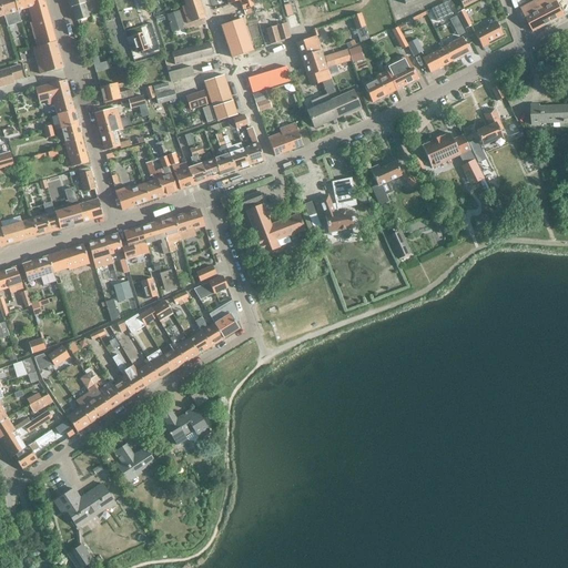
[(0,0),(0,3),(4,17),(7,28),(21,23),(18,12),(12,0),(0,0)]
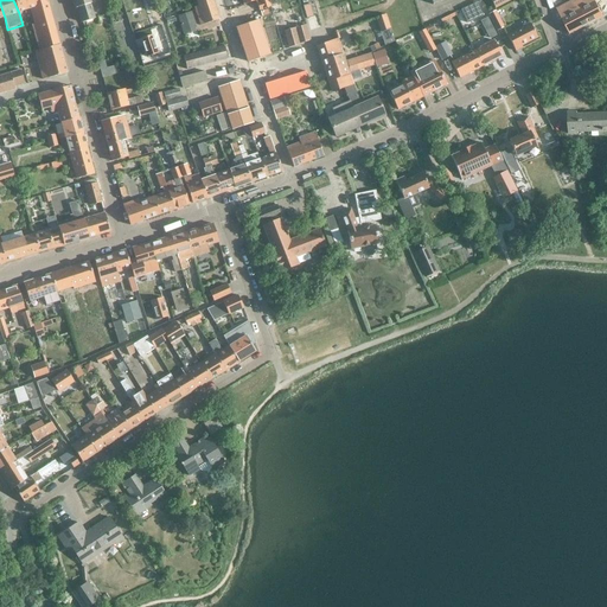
[(39,13),(34,0),(13,0),(19,13),(31,10),(33,18),(36,17),(36,14),(39,13)]
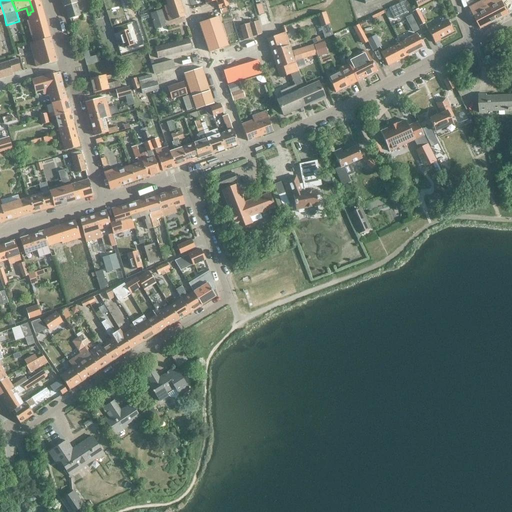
[(28,21),(32,37),(34,42),(30,44),(37,67),(57,61),(39,0),(29,0),(33,11),(30,12),(30,14),(32,20),(28,21)]
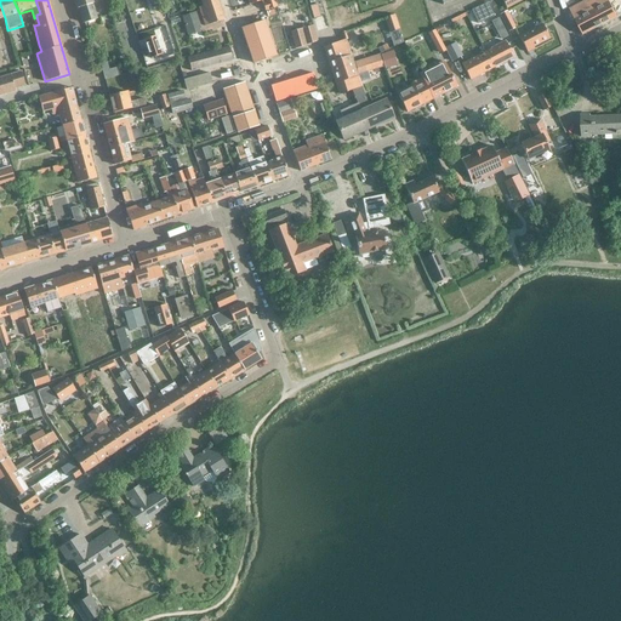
[(75,0),(78,6),(78,7),(79,7),(84,23),(97,18),(92,4),(93,3),(91,0),(75,0)]
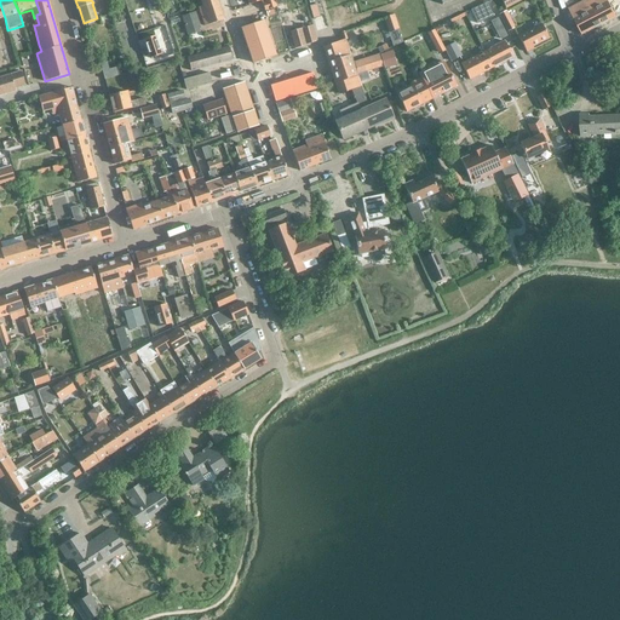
[(205,27),(224,19),(217,0),(200,0),(202,6),(199,7),(205,27)]
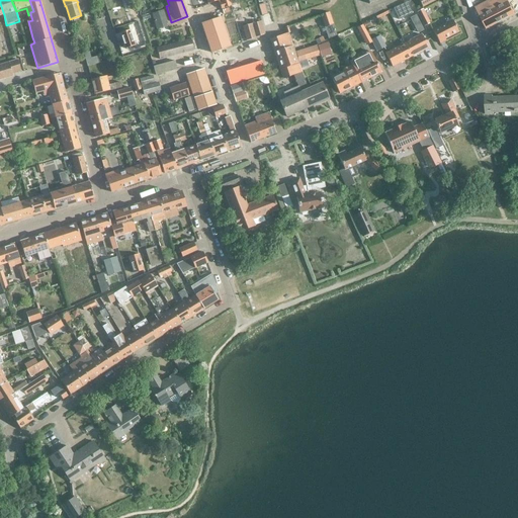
[(231,6),(229,0),(221,0),(222,2),(220,3),(222,9),(231,6)]
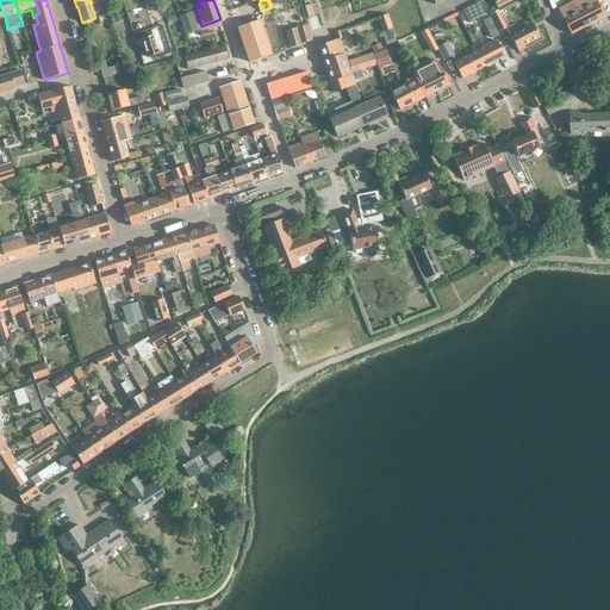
[(572,35),(607,17),(597,0),(587,0),(590,4),(583,7),(582,5),(562,16),(572,35)]
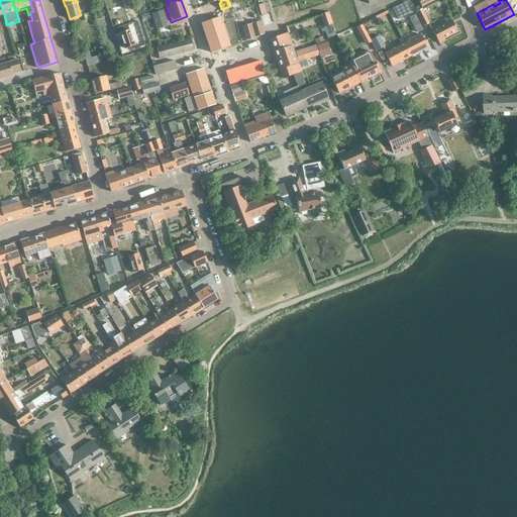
[(412,14),(406,2),(393,9),(398,20),(412,14)]
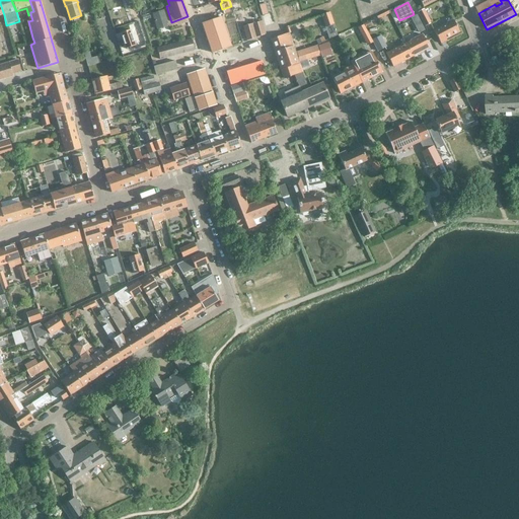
[(157,28),(167,25),(163,11),(152,14),(157,28)]
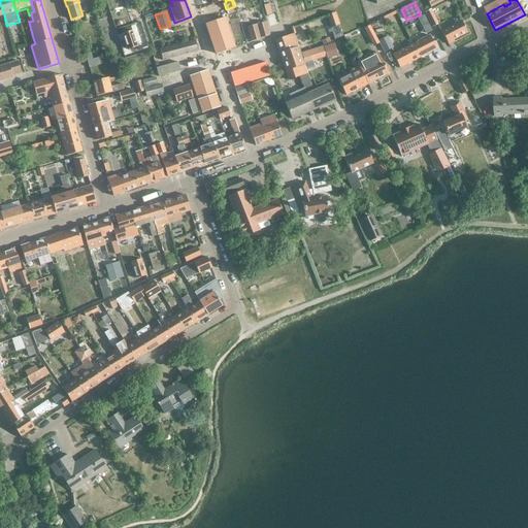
[(434,31),(425,14),(420,18),(428,34),(434,31)]
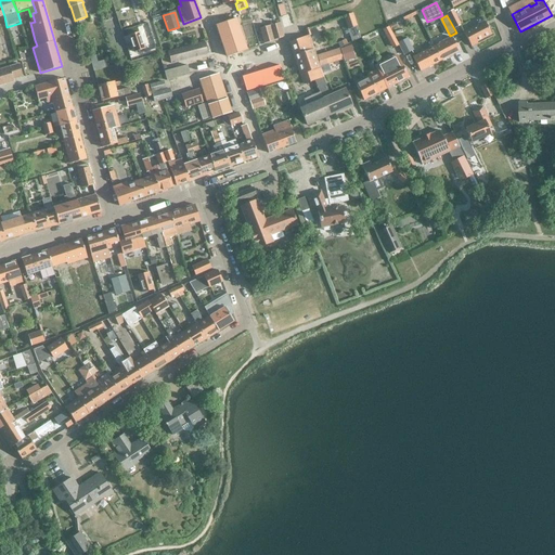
[(226,56),(246,50),(236,20),(216,26),(226,56)]
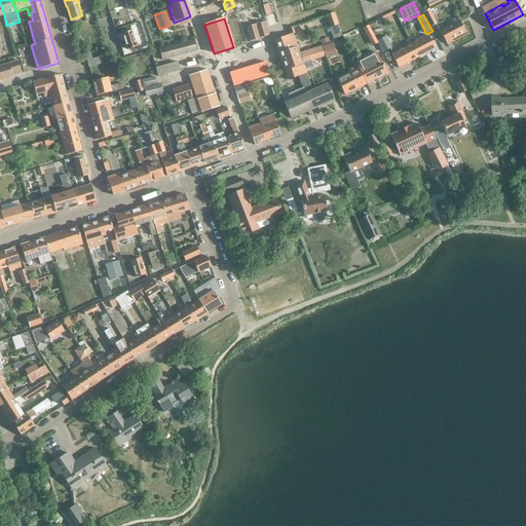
[(451,40),(465,33),(459,21),(439,31),(446,44),(452,41),(451,40)]
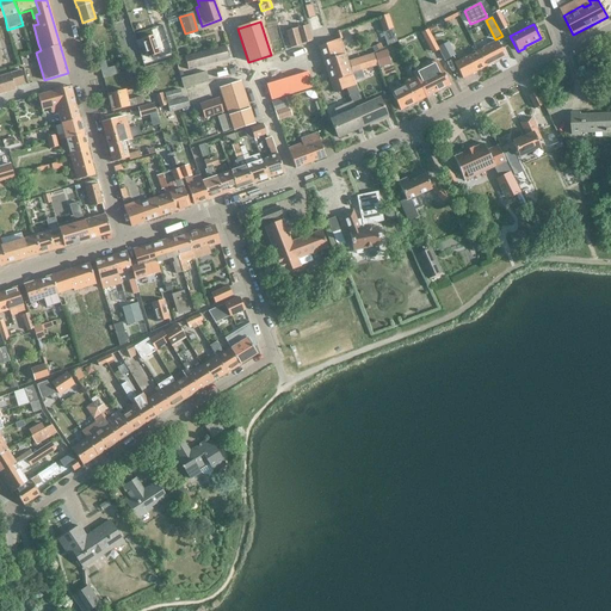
[(287,32),(290,49),(313,43),(308,26),(287,32)]
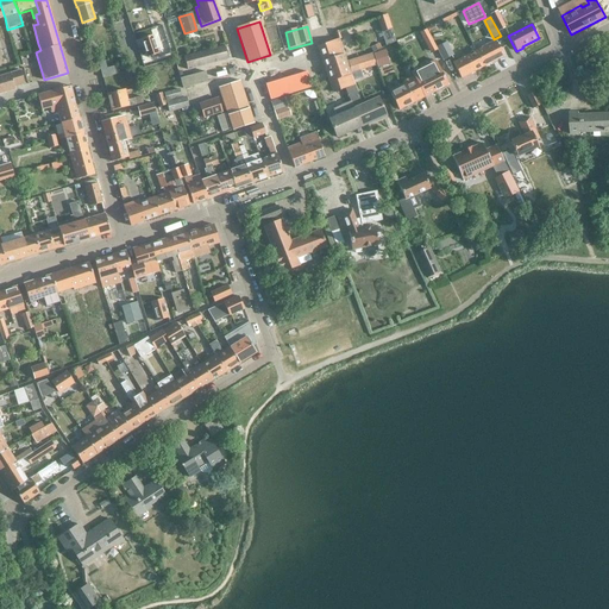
[(142,38),(146,57),(158,54),(152,35),(142,38)]
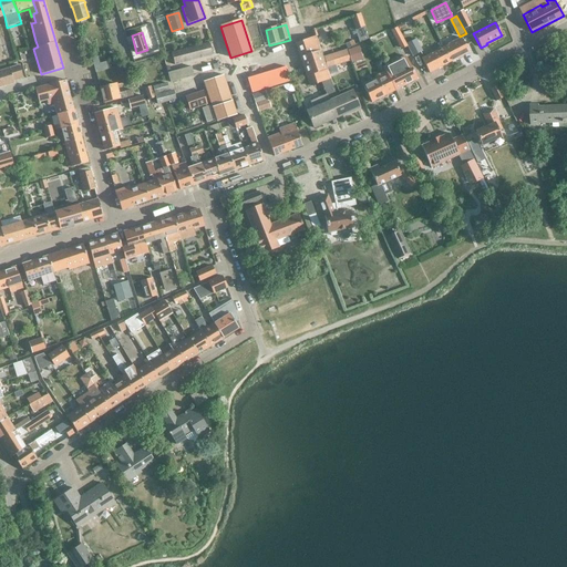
[(297,43),(296,43),(307,75),(310,85),(320,82),(329,79),(326,69),(350,61),(347,50),(322,58),(315,37),(297,43)]
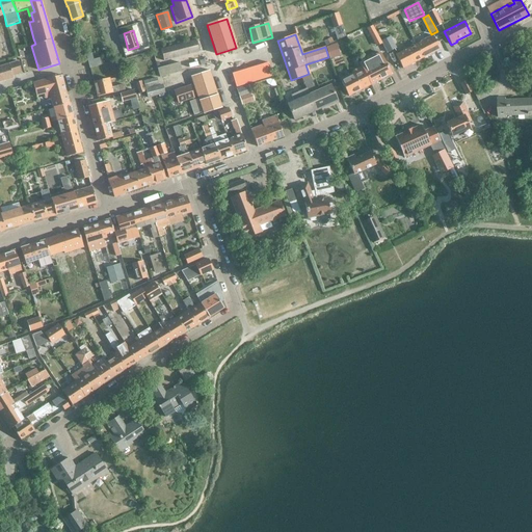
[(416,45),(422,57),(440,49),(432,35),(420,42),(420,43),(416,45)]
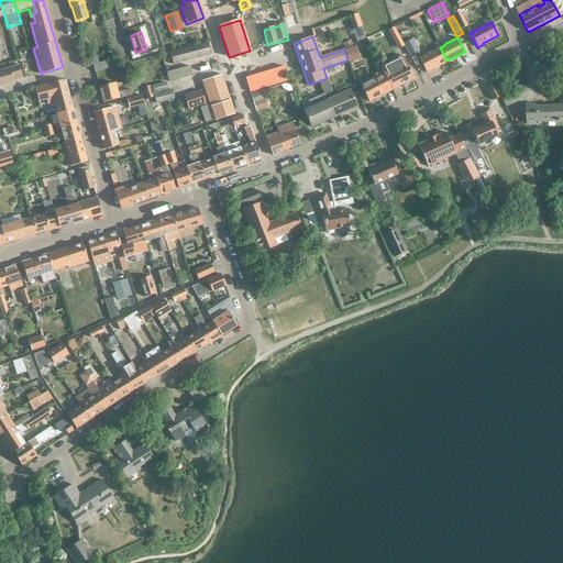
[(412,40),(404,44),(408,53),(410,56),(419,52),(412,40)]
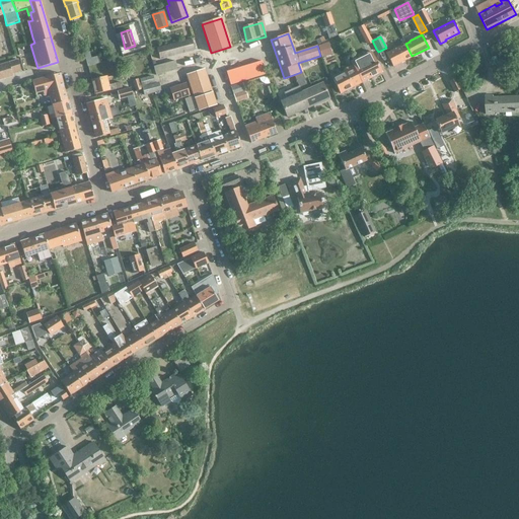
[(159,60),(194,50),(191,39),(156,48),(159,60)]
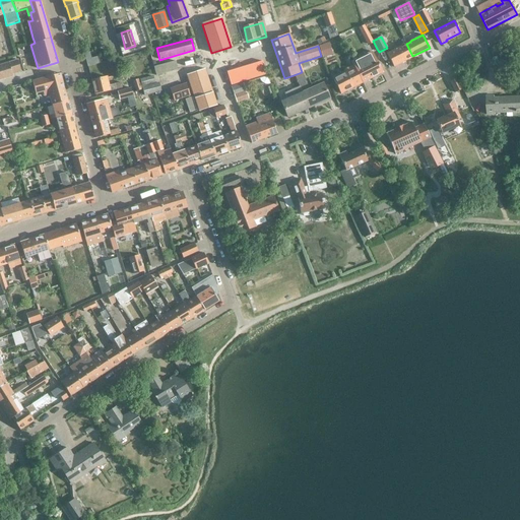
[(412,56),(406,44),(406,43),(386,53),(393,66),(412,56)]
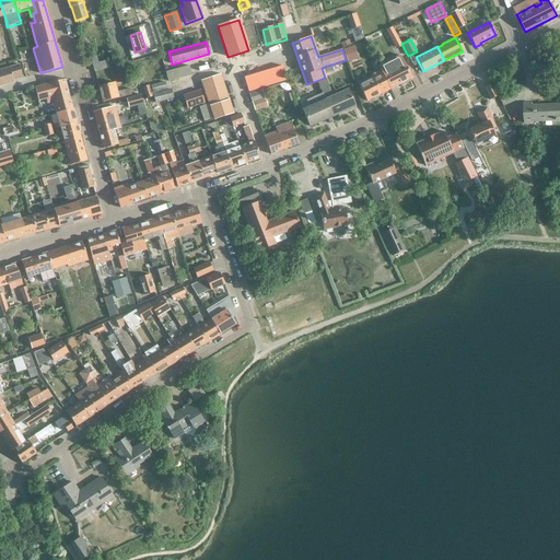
[(400,56),(378,67),(381,70),(389,89),(389,90),(411,78),(400,56)]
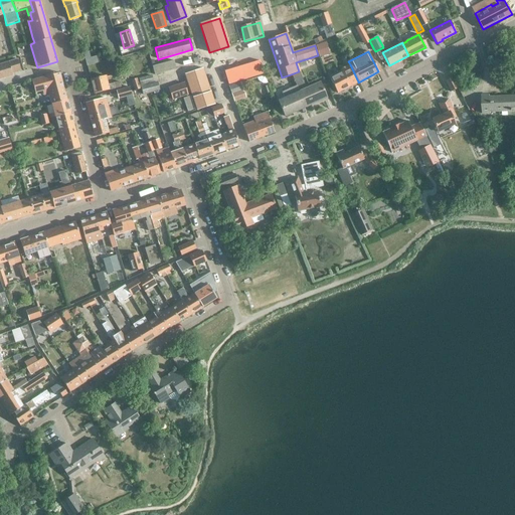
[(87,65),(98,62),(96,56),(86,59),(87,65)]
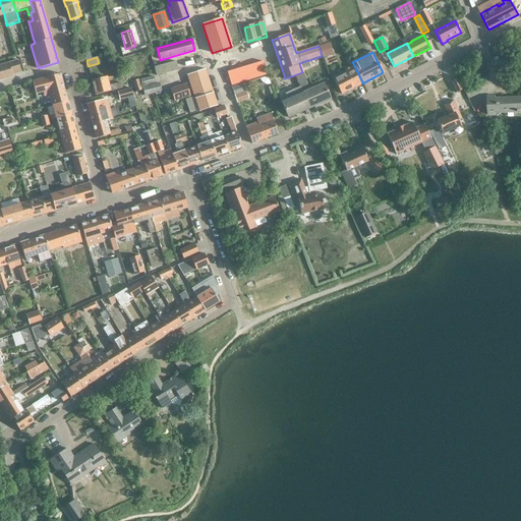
[(17,60),(8,62),(12,74),(20,71),(17,60)]
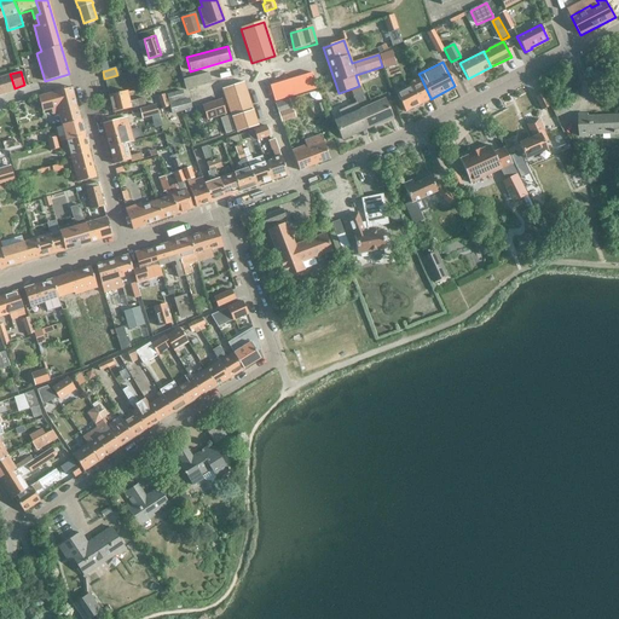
[(212,82),(209,73),(183,80),(186,90),(212,82)]
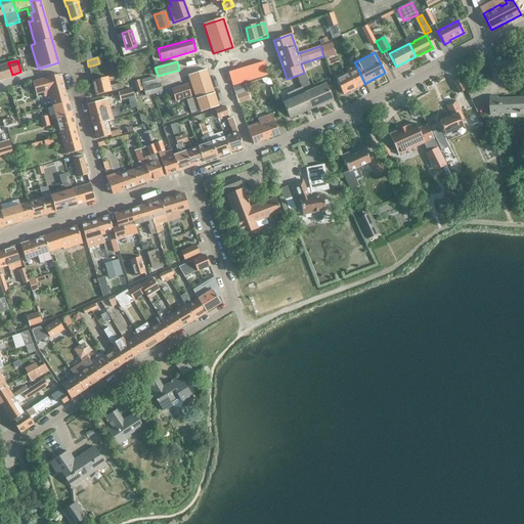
[(233,86),(268,75),(264,61),(229,73),(233,86)]
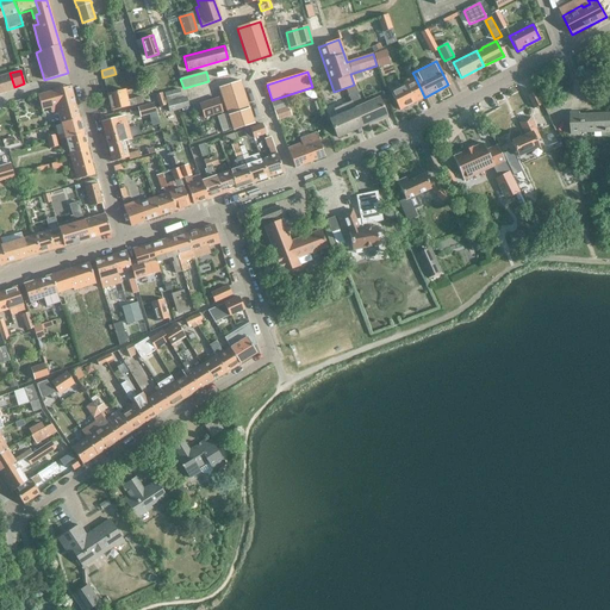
[(10,73),(0,75),(0,94),(14,89),(14,87),(10,73)]
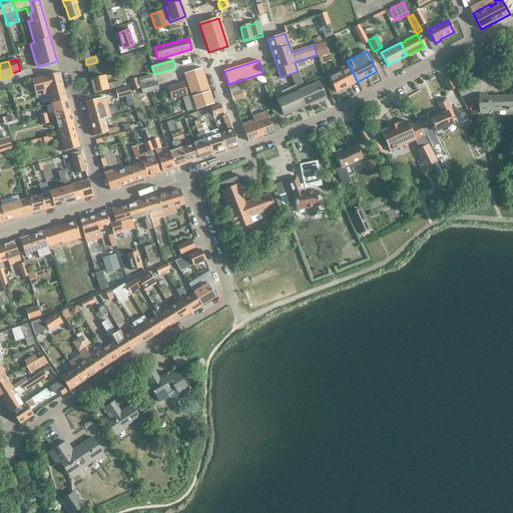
[(357,81),(349,64),(339,69),(341,72),(329,78),(336,92),(357,81)]
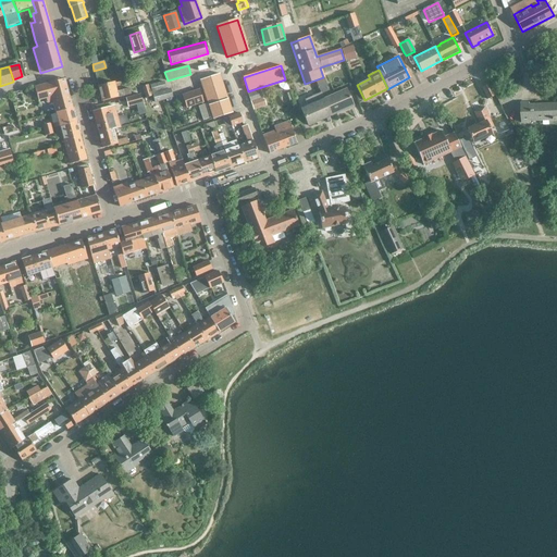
[(212,119),(232,112),(219,74),(199,81),(208,106),(212,119)]
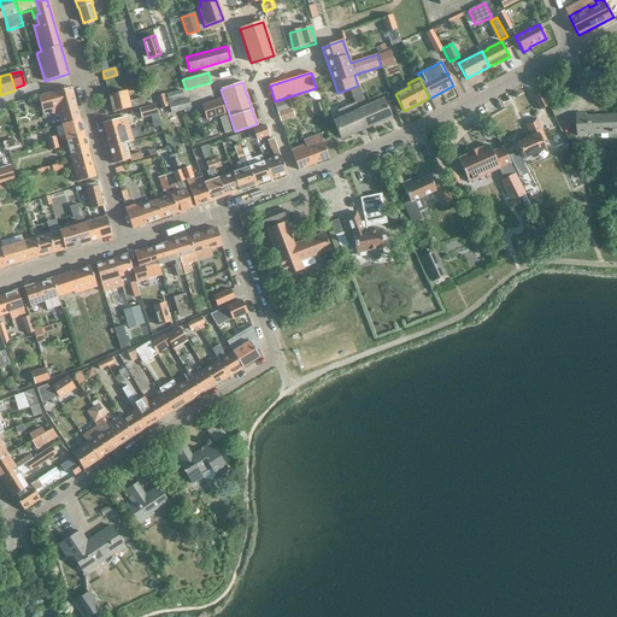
[(358,86),(348,89),(354,103),(364,124),(371,121),(374,125),(391,117),(382,99),(366,106),(363,99),(358,86)]
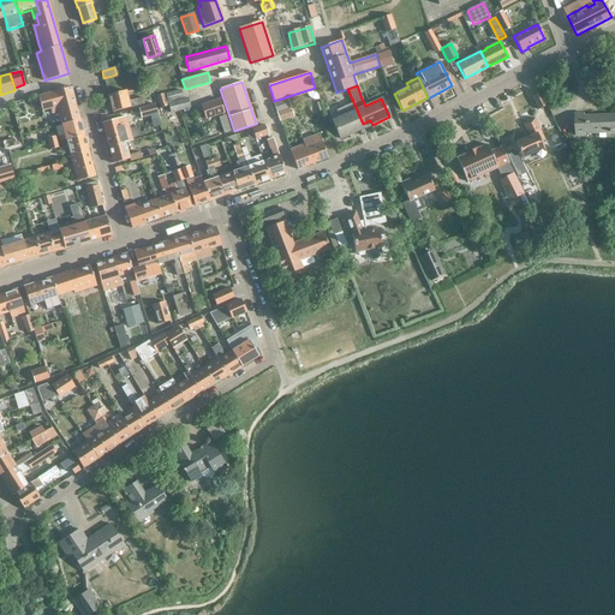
[(81,119),(77,106),(71,87),(39,96),(42,111),(51,108),(53,114),(58,112),(61,124),(81,119)]
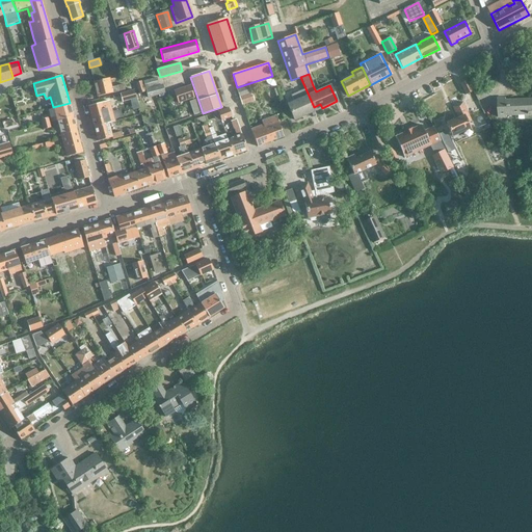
[(145,87),(158,84),(156,78),(143,81),(145,87)]
